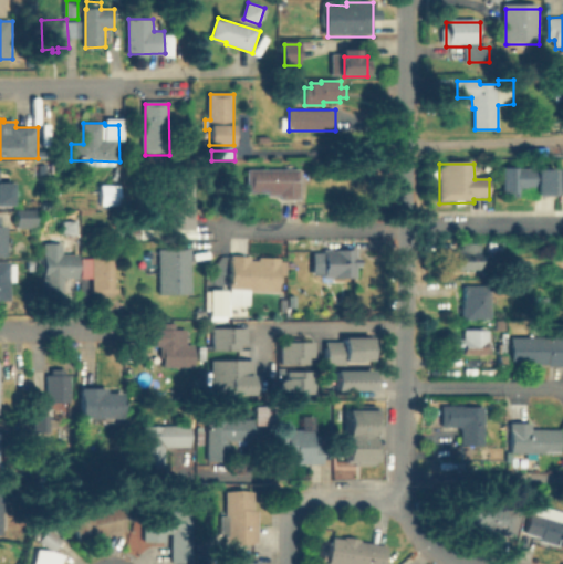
[(14,184),(14,206),(0,206),(0,169),(1,169),(1,184),(14,184)]
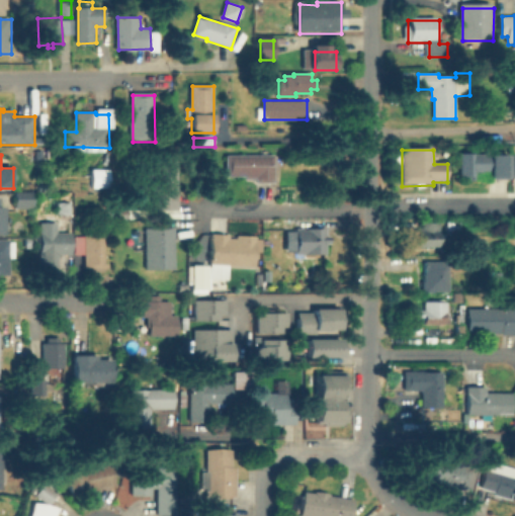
[(225,156),(272,156),(272,183),(256,183),(256,179),(244,179),(244,177),(225,177),(225,156)]
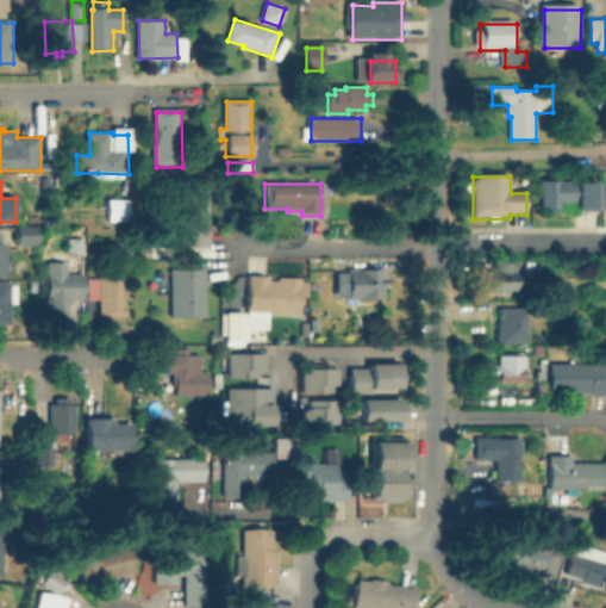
[(212,186),(212,248),(182,248),(182,186),(212,186)]
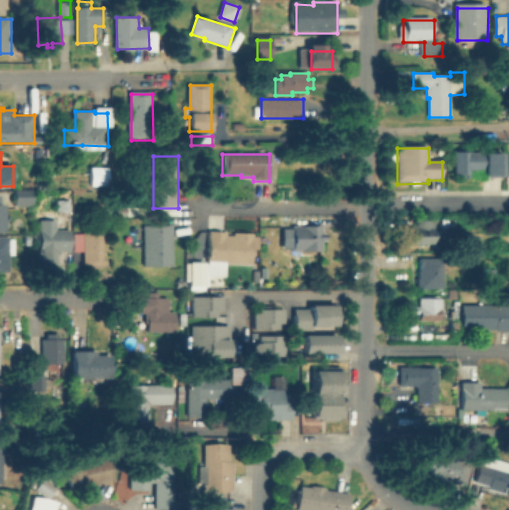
[(503,156),(503,174),(473,173),(473,177),(457,177),(458,156),(503,156)]
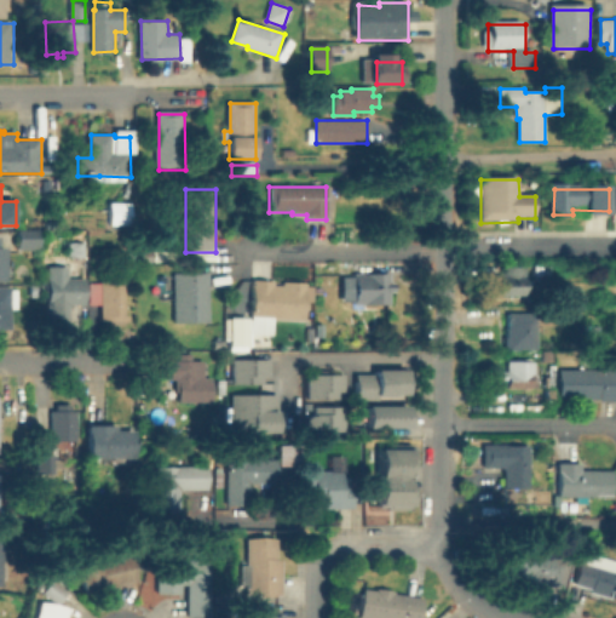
[(133,223),(133,228),(114,228),(115,206),(133,206),(133,223)]
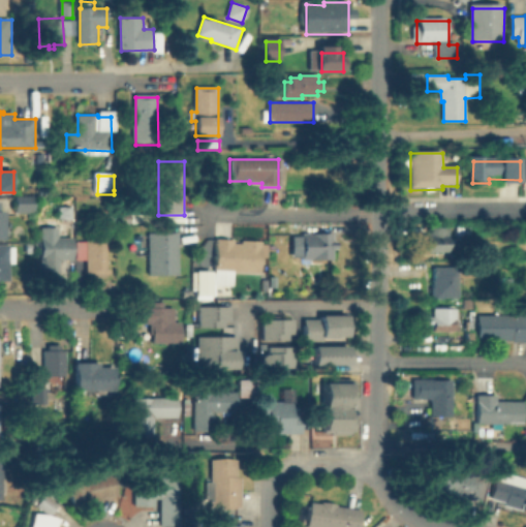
[(36,213),(18,213),(18,196),(36,196),(36,213)]
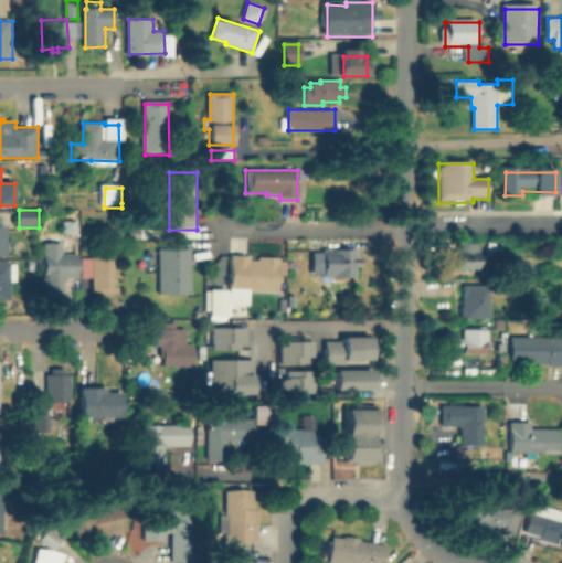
[(78,224),(78,235),(65,235),(66,224),(78,224)]
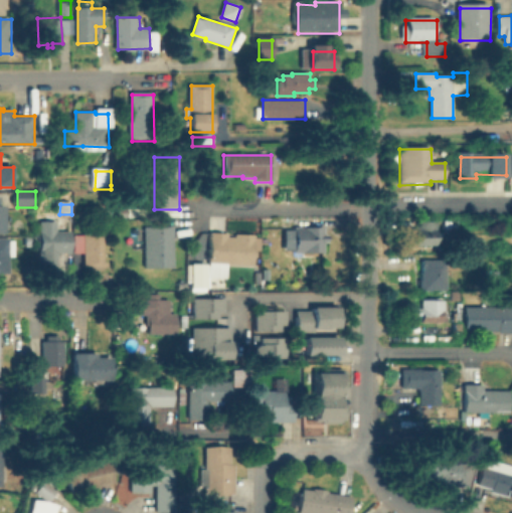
[(113,210),(113,225),(104,224),(104,210),(113,210)]
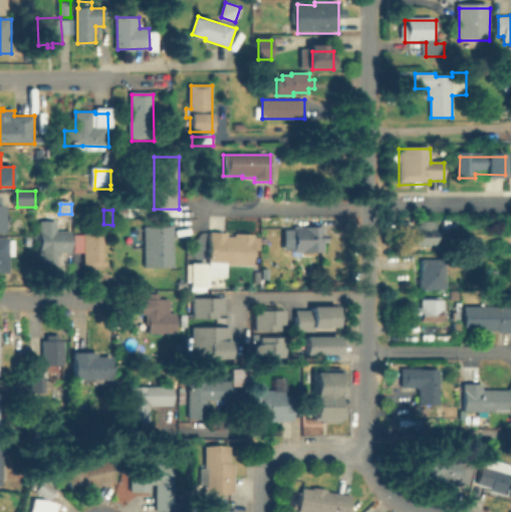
[(152,210),(152,221),(119,221),(119,210),(152,210)]
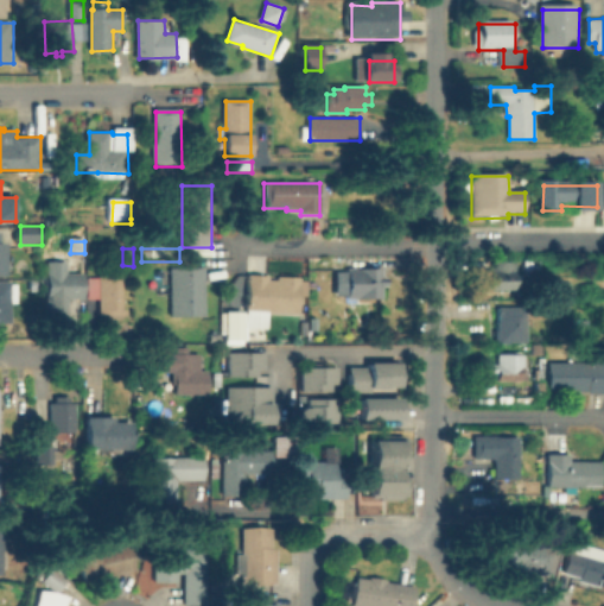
[(547,260),(547,275),(515,276),(515,290),(479,291),(479,271),(494,271),(494,262),(547,260)]
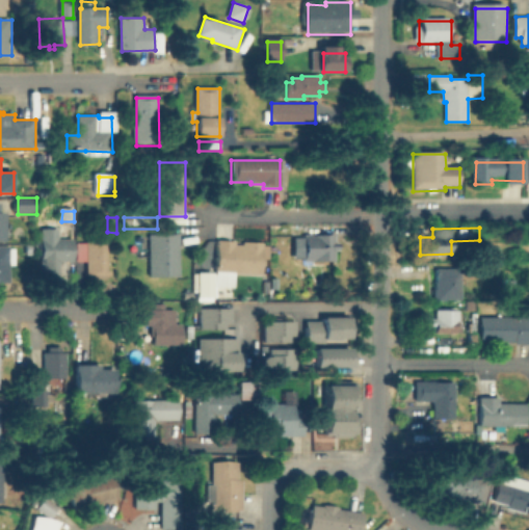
[(76,239),(76,263),(61,263),(60,284),(43,284),(43,230),(60,230),(60,239),(76,239)]
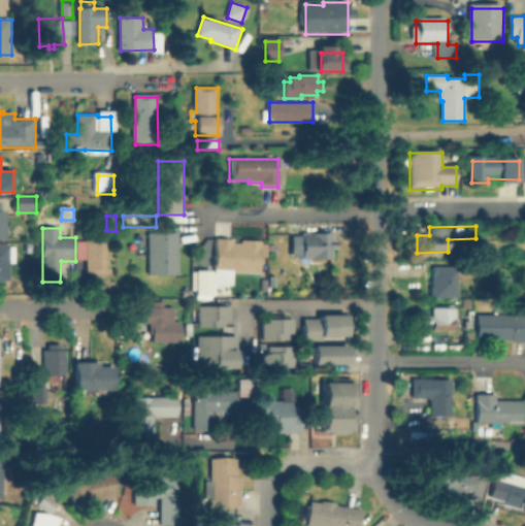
[(335,233),(335,240),(339,240),(339,249),(334,249),(334,259),(301,259),(301,257),(294,257),(294,235),(303,235),(303,233),(335,233)]
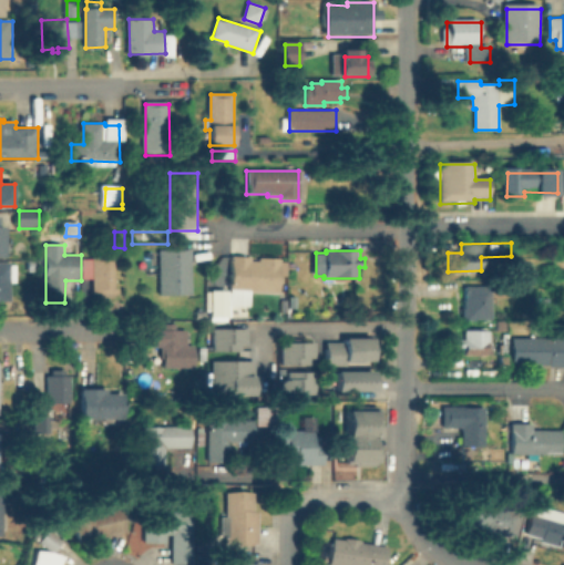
[(193,254),(193,297),(163,297),(163,253),(193,254)]
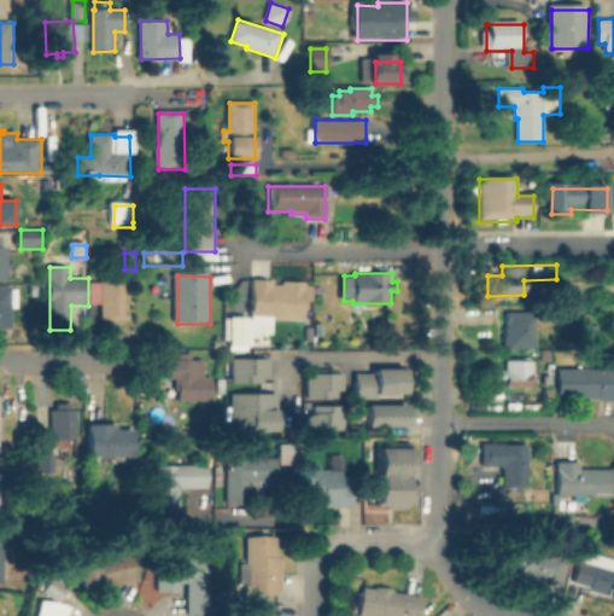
[(127,286),(127,314),(130,313),(132,320),(103,321),(103,279),(130,279),(130,286),(127,286)]
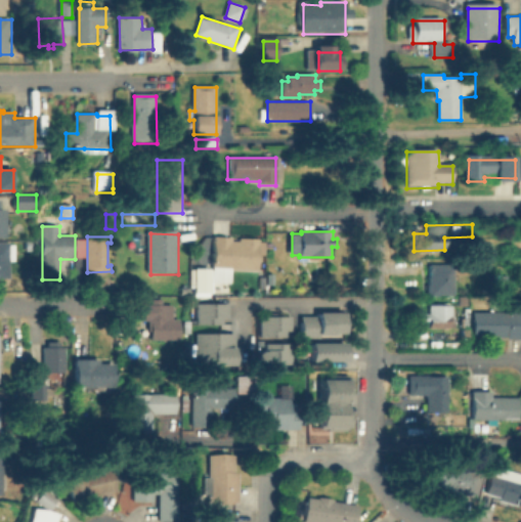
[(229,237),(230,244),(242,245),(242,240),(260,240),(260,245),(265,245),(265,255),(258,255),(258,273),(216,273),(216,237),(229,237)]
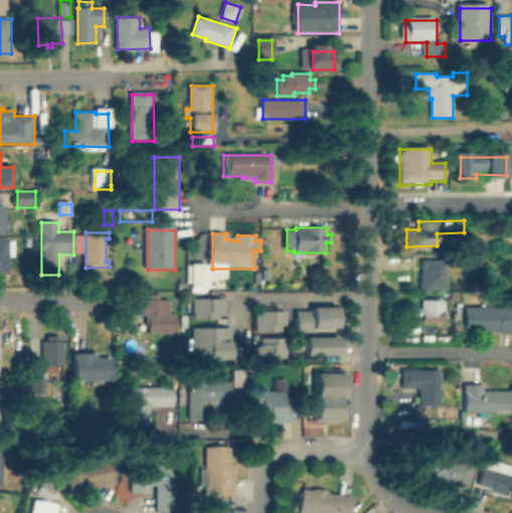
[(0,239),(18,239),(18,257),(11,257),(11,274),(0,274),(0,239)]
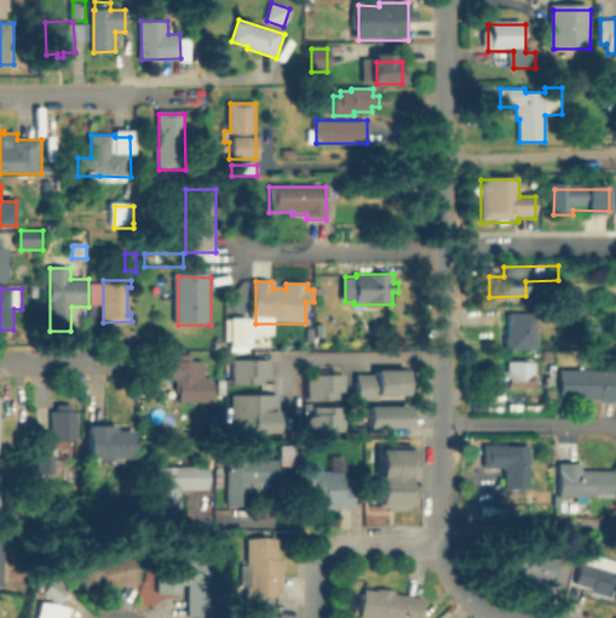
[(540,319),(540,352),(511,352),(511,316),(540,318),(540,319)]
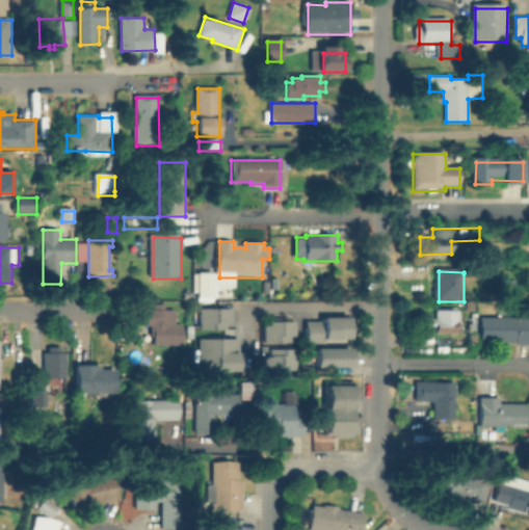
[(215,275),(215,298),(200,298),(200,275),(215,275)]
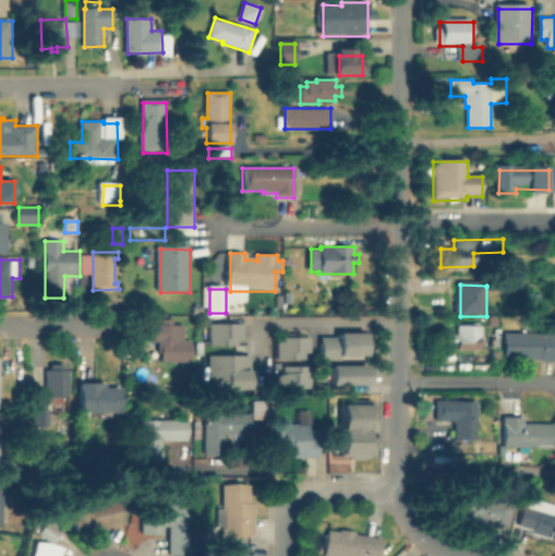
[(208,325),(242,324),(242,340),(236,340),(236,347),(208,347),(208,325)]
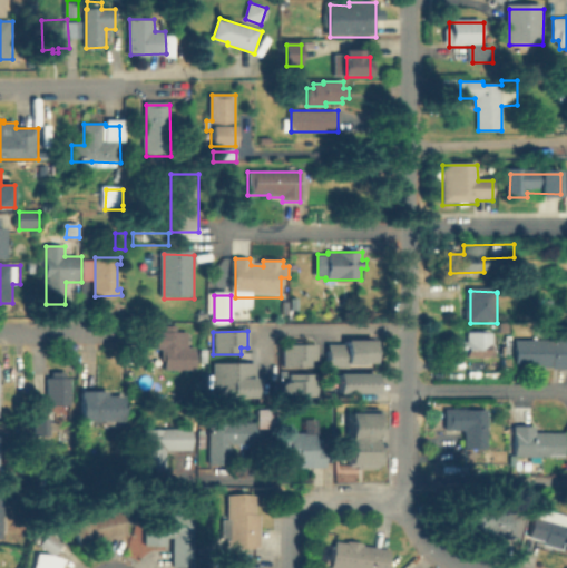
[(197,348),(197,370),(166,370),(166,361),(163,361),(163,333),(189,332),(189,348),(197,348)]
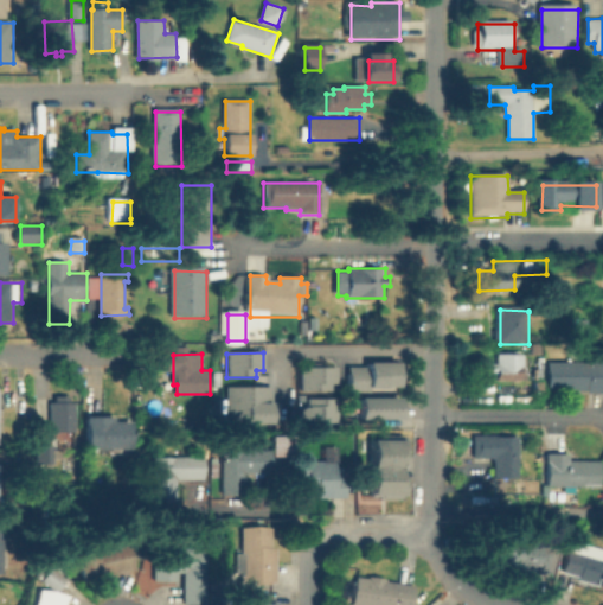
[(525,355),(525,365),(528,365),(528,381),(494,381),(493,364),(499,364),(498,355),(525,355)]
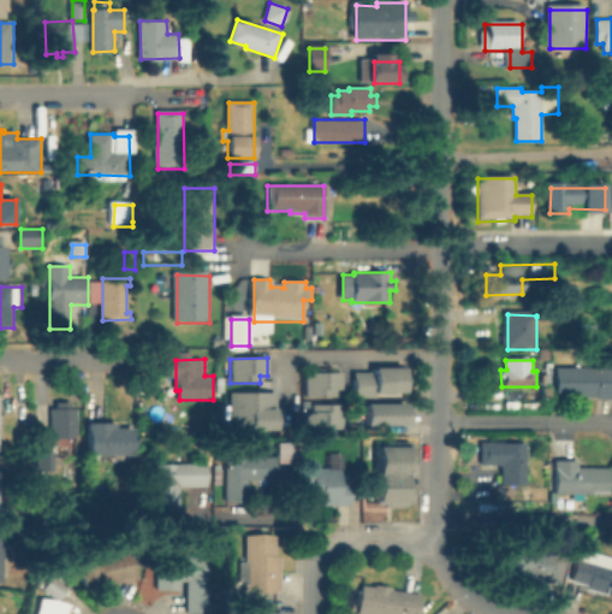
[(611,397),(558,397),(557,367),(611,367),(611,397)]
